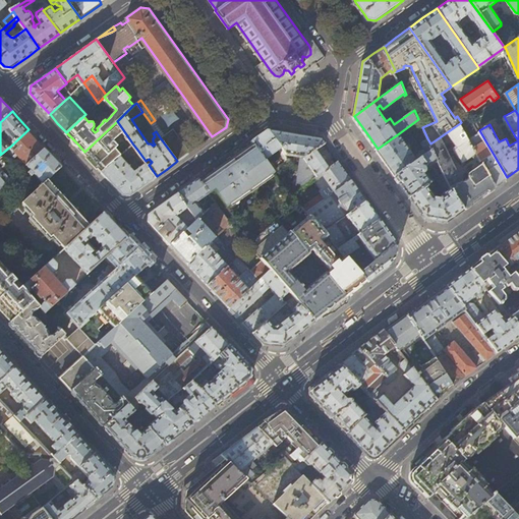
[(133,145),(117,121),(84,152),(93,161),(103,170),(133,145)]
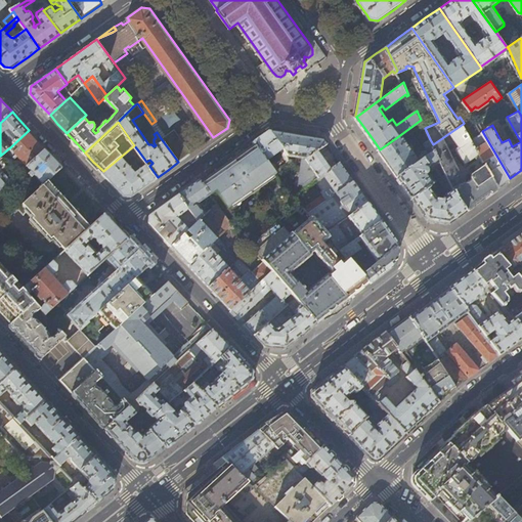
[(435,148),(440,161),(446,173),(457,194),(467,210),(484,198),(501,185),(471,138),(463,124),(433,144),(435,148)]
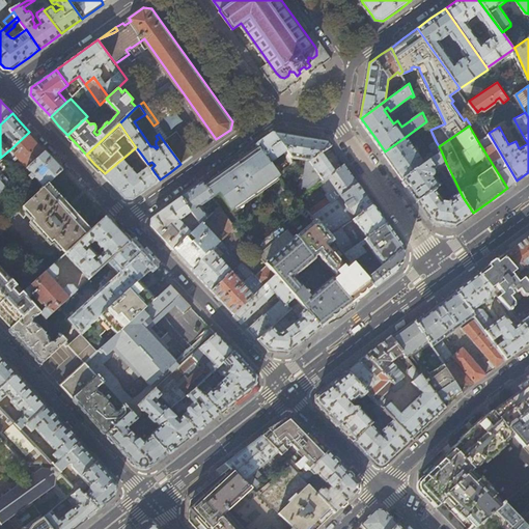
[(195,155),(177,130),(163,140),(181,164),(195,155)]
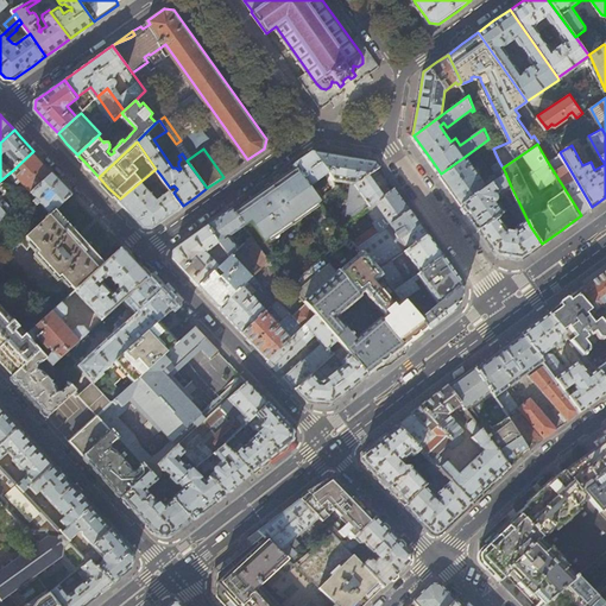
[(315,150),(314,150),(305,156),(296,163),(297,165),(310,184),(326,174),(334,184),(336,190),(338,189),(335,177),(315,150)]
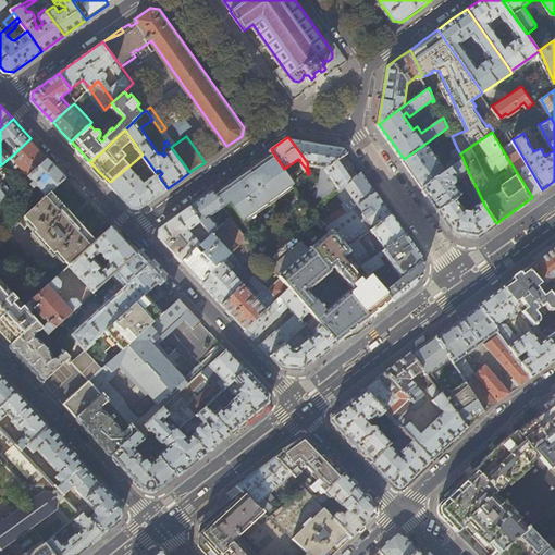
[(347,150),(344,147),(320,143),(288,137),(307,162),(309,173),(320,175),(317,193),(320,194),(323,198),(337,187),(324,168),(336,158),(347,150)]
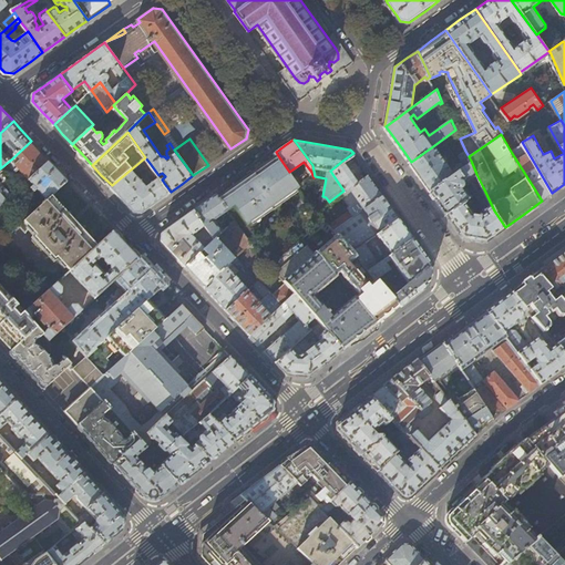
[(30,177),(50,161),(39,150),(31,141),(12,158),(16,162),(12,164),(17,170),(20,166),(27,173),(22,177),(26,182),(30,177)]
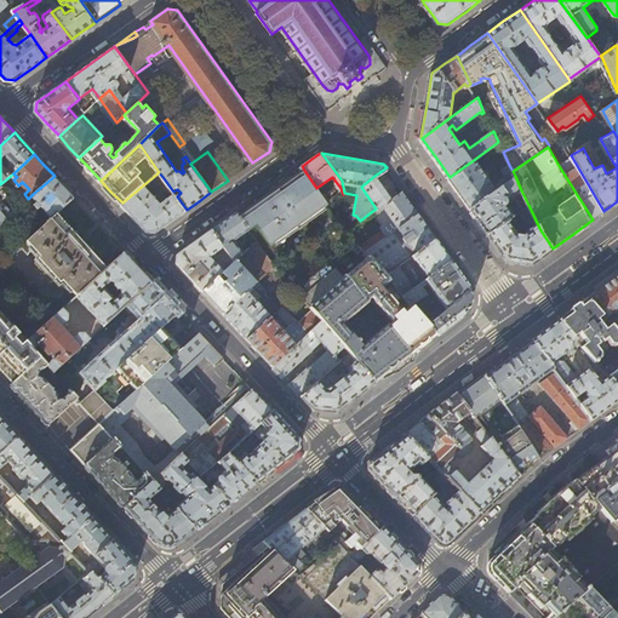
[(599,215),(604,211),(571,155),(558,164),(593,219),(599,215)]
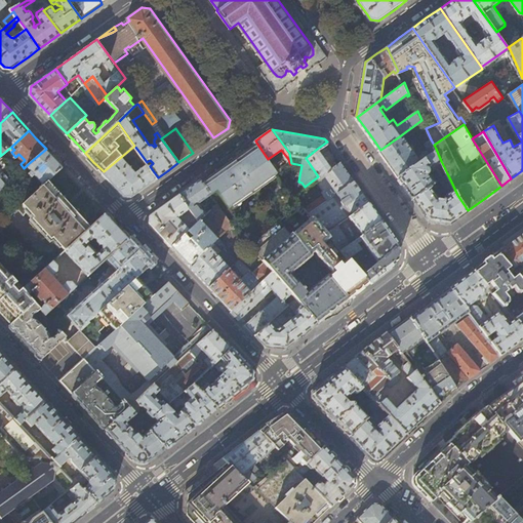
[(425,151),(419,158),(402,134),(380,150),(390,162),(399,176),(436,149),(434,145),(431,139),(429,141),(431,147),(425,151)]
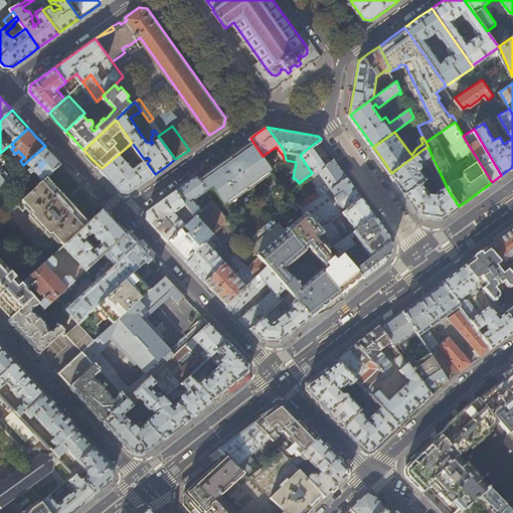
[(263,156),(251,140),(240,148),(212,168),(198,178),(207,189),(213,185),(222,199),(233,192),(234,194),(257,178),(257,176),(270,167),(263,156)]
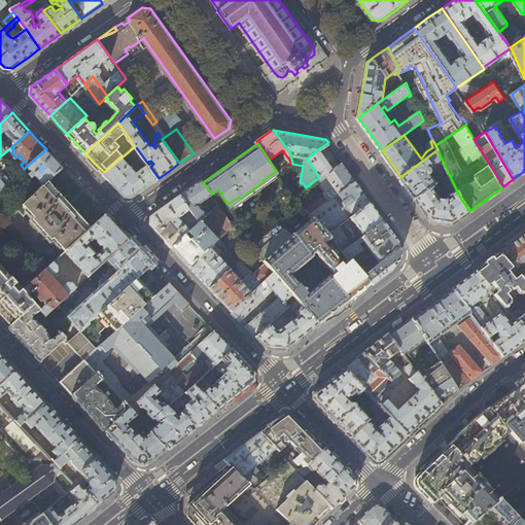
[(139,151),(135,146),(104,172),(115,185),(126,196),(133,197),(147,186),(159,178),(150,167),(148,165),(136,173),(133,169),(135,167),(133,166),(131,168),(125,160),(127,158),(132,161),(136,156),(135,155),(139,151)]
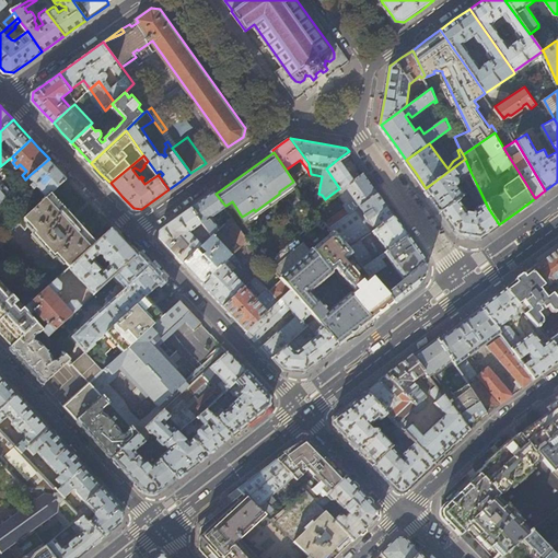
[(50,194),(68,178),(56,166),(49,159),(30,175),(34,181),(31,184),(35,188),(38,185),(46,193),(30,208),(32,211),(50,194)]
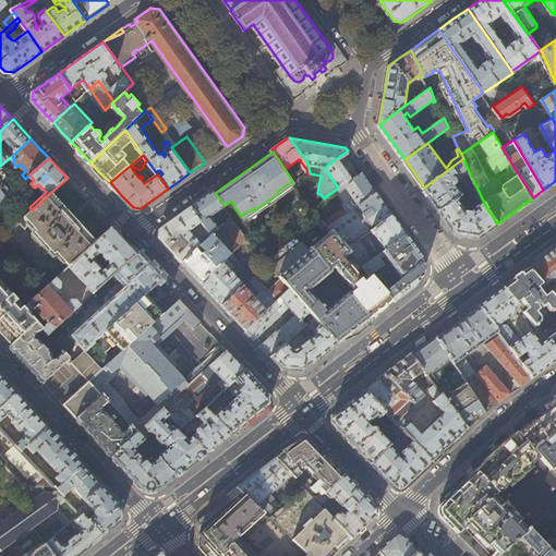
[(351,179),(337,158),(325,168),(338,188),(343,184),(351,179)]
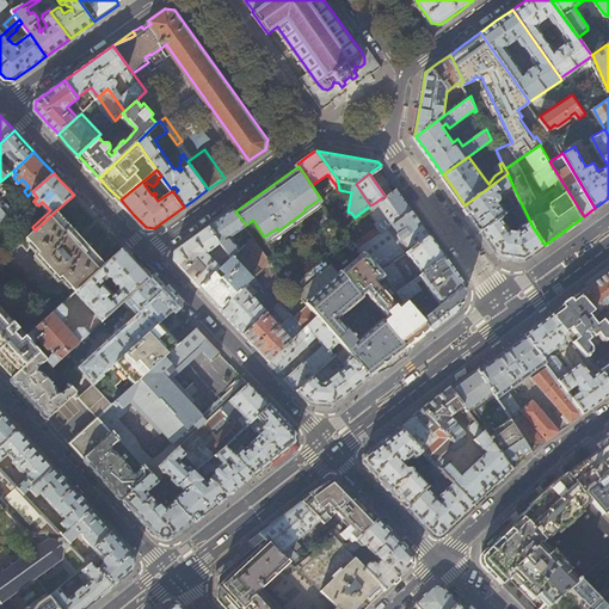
[(514,188),(508,173),(465,205),(474,217),(483,229),(500,216),(509,211),(502,202),(499,204),(498,202),(499,196),(504,192),(508,192),(514,188)]
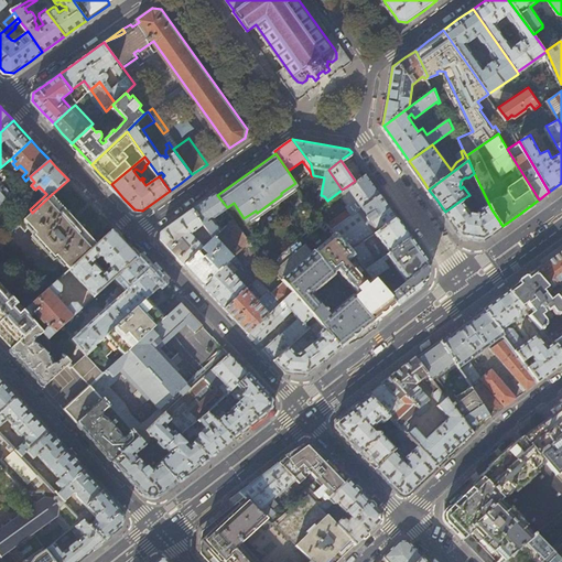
[(374,183),(366,172),(355,181),(347,186),(359,202),(354,206),(356,211),(360,207),(381,194),(374,183)]
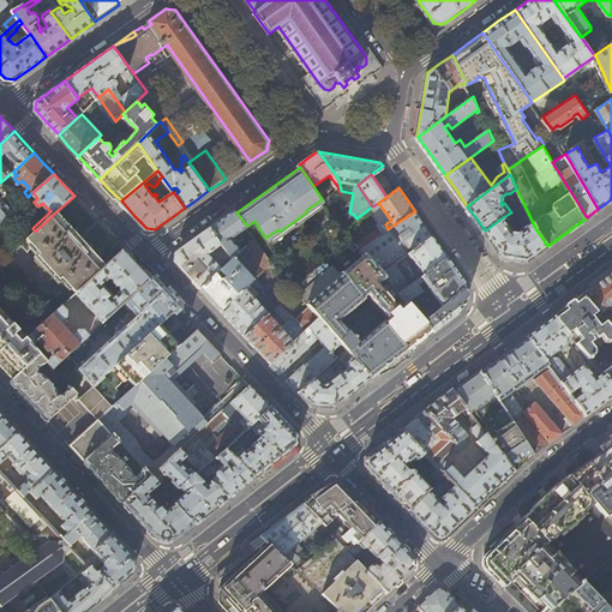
[(0,223),(15,209),(0,192),(0,223)]
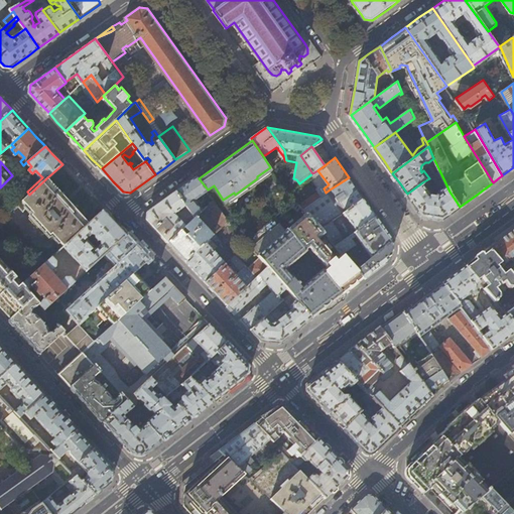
[(437,196),(430,195),(422,182),(407,194),(415,205),(422,216),(442,219),(451,213),(460,207),(450,191),(439,170),(432,175),(441,188),(439,190),(440,193),(437,196)]
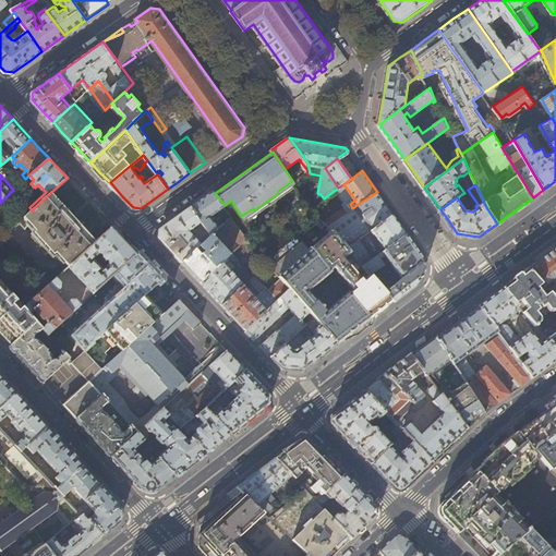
[(214,232),(219,228),(212,216),(219,209),(221,212),(224,210),(221,208),(225,205),(215,193),(214,191),(203,198),(191,206),(213,234),(214,232)]
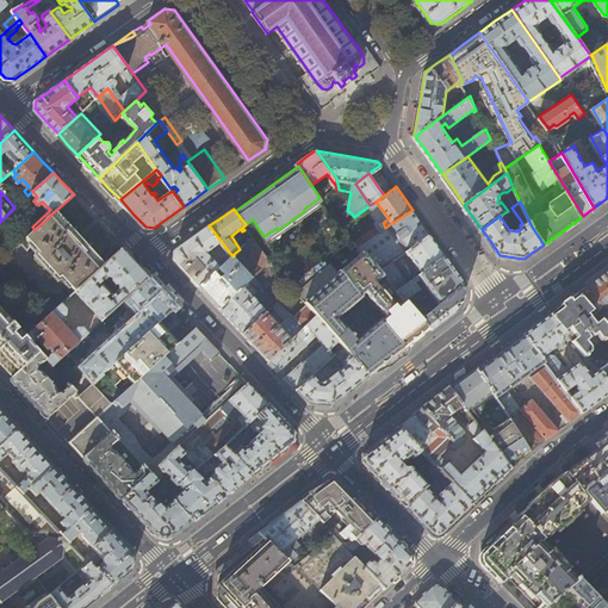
[(420,219),(413,210),(390,224),(408,250),(430,235),(420,219)]
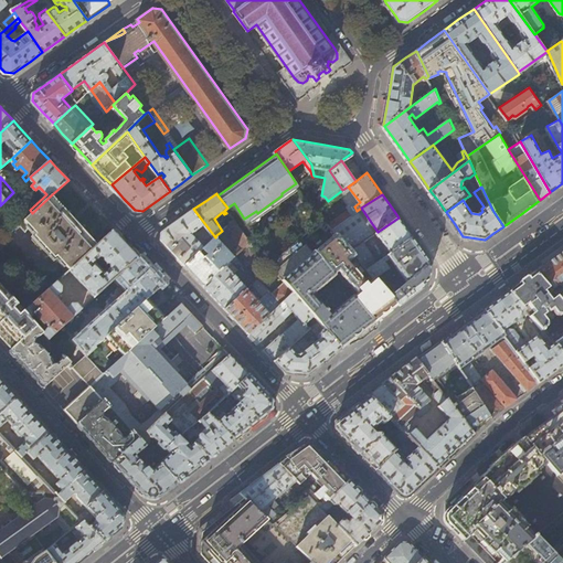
[(72,268),(96,245),(74,221),(51,195),(32,213),(27,219),(39,232),(34,236),(54,258),(59,254),(72,268)]
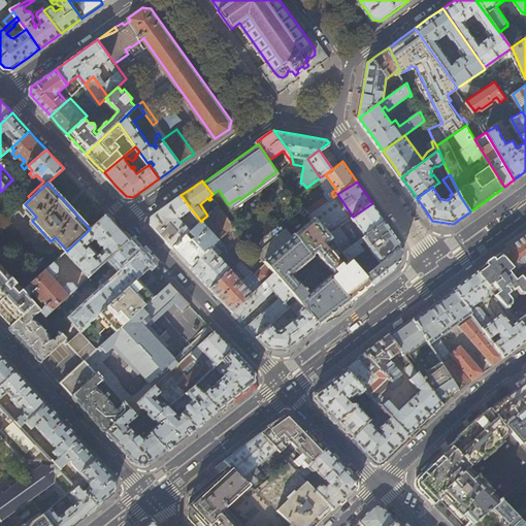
[(329,200),(324,194),(305,207),(310,214),(329,200)]
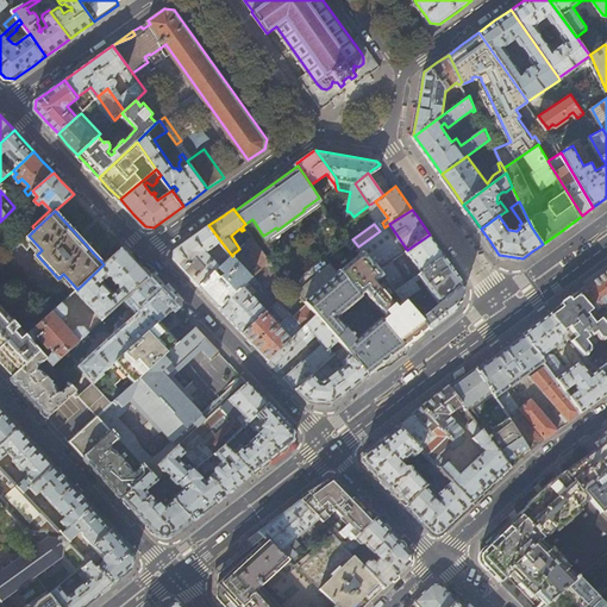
[(379,269),(407,250),(389,224),(385,227),(380,231),(358,246),(379,269)]
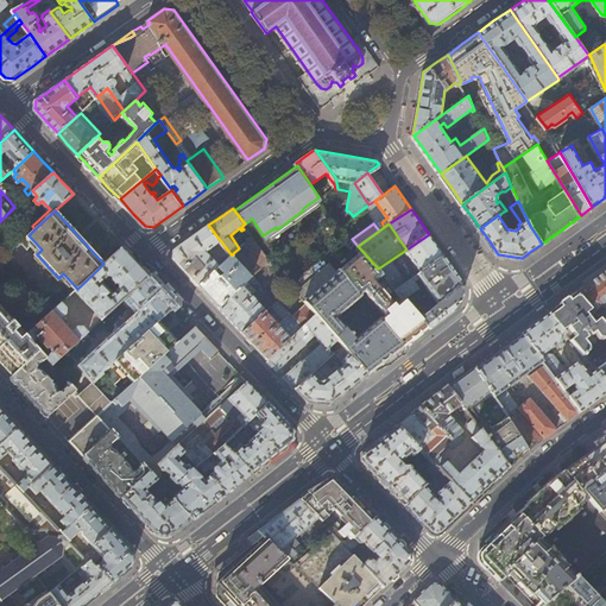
[(200,285),(232,256),(208,225),(193,237),(175,248),(174,257),(190,275),(200,285)]
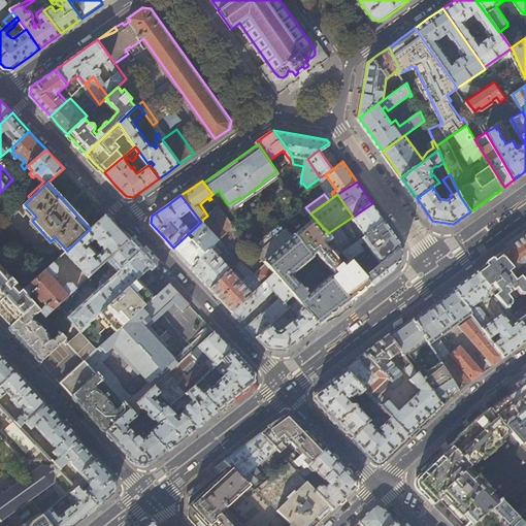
[(358,295),(371,285),(363,274),(342,251),(328,233),(310,214),(305,207),(301,203),(283,220),(353,299),(358,295)]
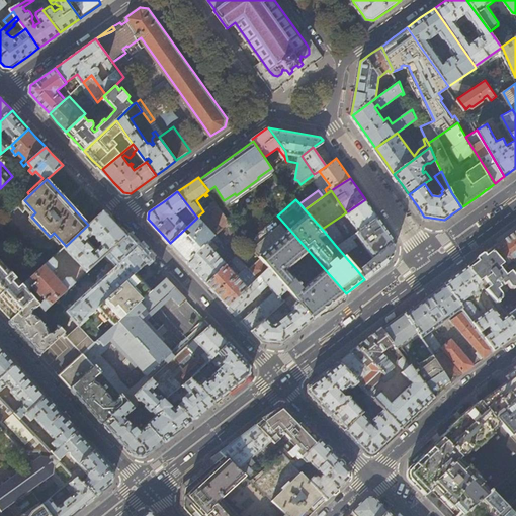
[(370,206),(365,199),(346,212),(322,229),(336,246),(378,218),(370,206)]
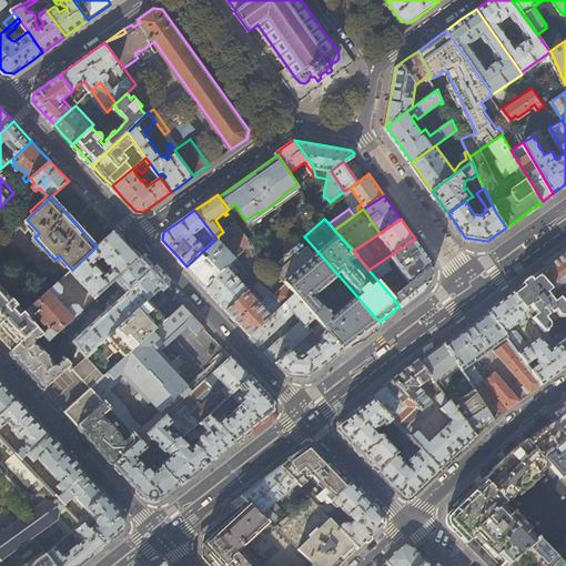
[(246,246),(252,242),(236,220),(229,228),(246,246)]
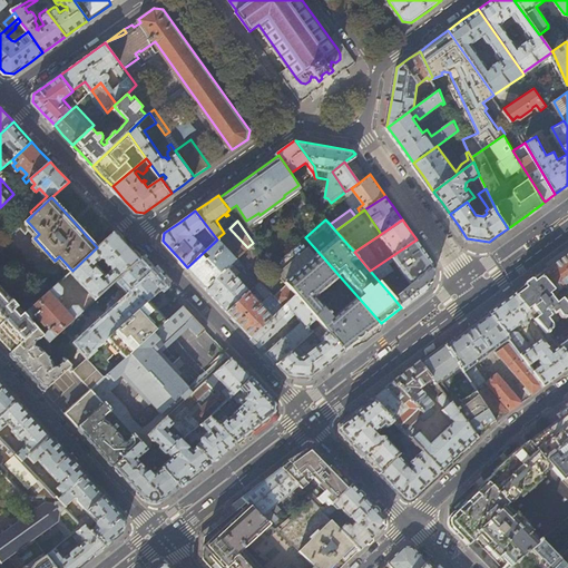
[(97,247),(72,271),(97,299),(119,278),(140,258),(128,244),(116,231),(97,247)]
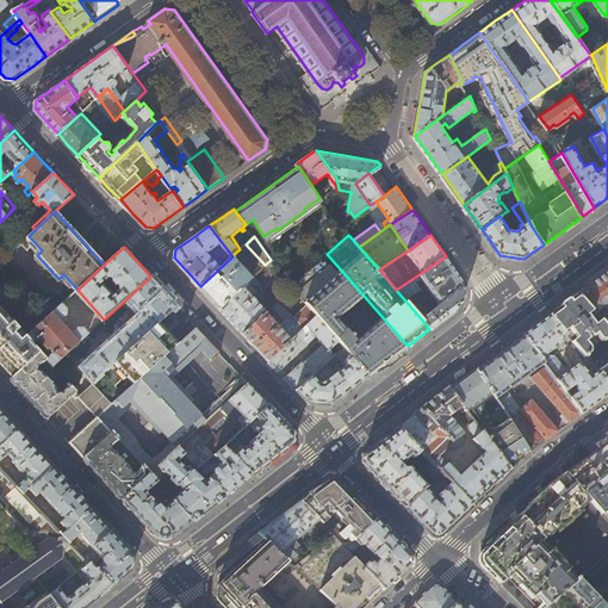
[(241,262),(234,254),(233,256),(200,286),(210,296),(221,308),(244,286),(250,280),(254,277),(244,266),(246,264),(246,261),(244,260),(241,262)]
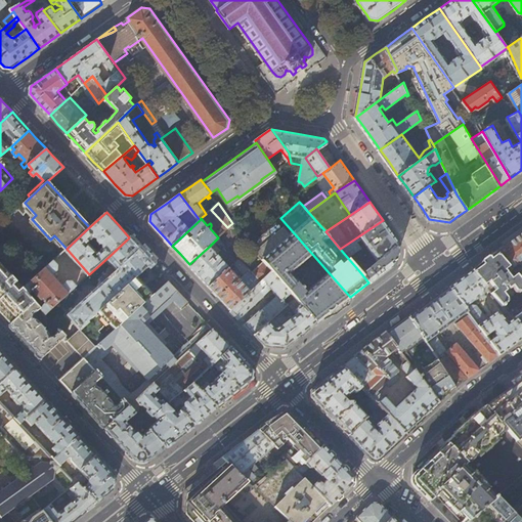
[(295,296),(317,321),(324,316),(342,303),(350,297),(280,218),(261,235),(272,249),(263,257),(265,260),(272,269),(291,292),(295,296)]
